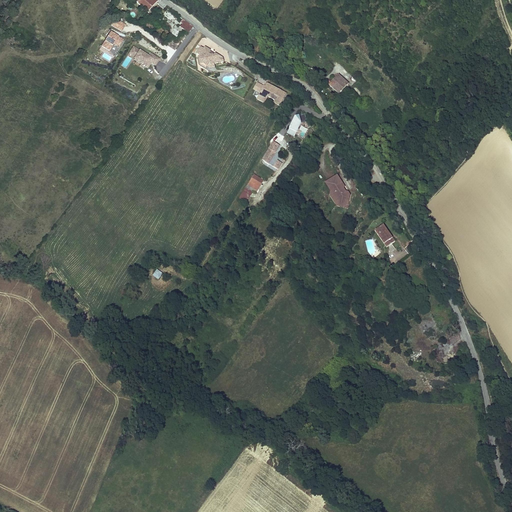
[(134,0),(148,12),(157,2),(155,0),(134,0)]
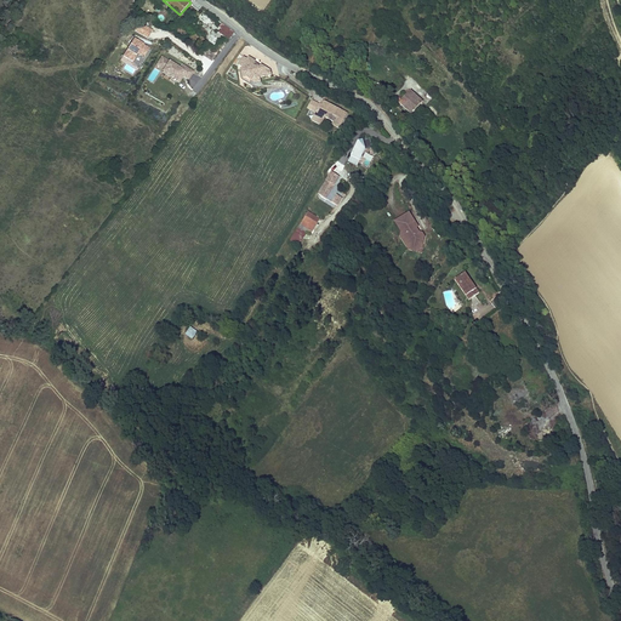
[(201,13),(199,18),(217,30),(218,28),(221,30),(218,33),(228,40),(234,33),(222,23),(221,26),(201,13)]
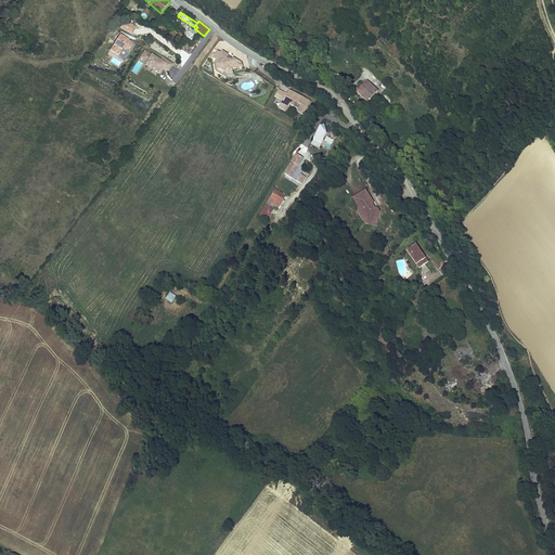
[(124,30),(132,35),(136,26),(127,22),(124,30)]
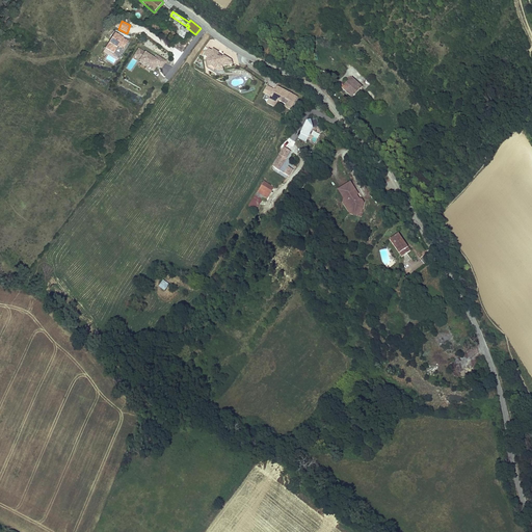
[(181,29),(178,34),(183,40),(187,34),(181,29)]
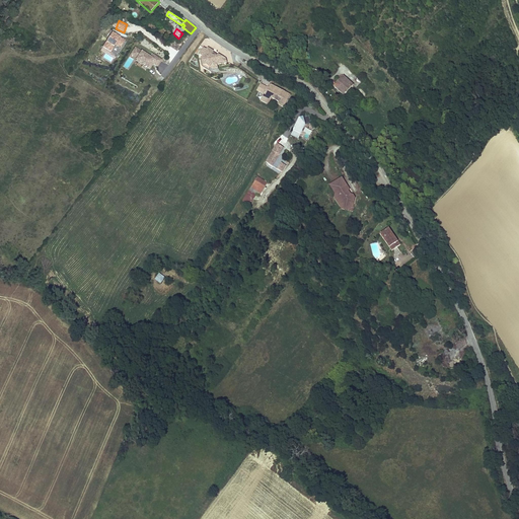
[(112,32),(102,49),(117,57),(126,41),(112,32)]
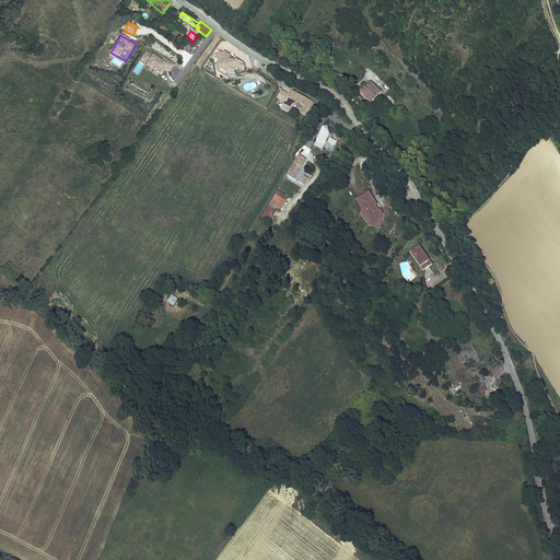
[(138,76),(144,66),(162,77),(165,70),(170,73),(175,63),(164,57),(163,60),(144,50),(132,72),(138,76)]
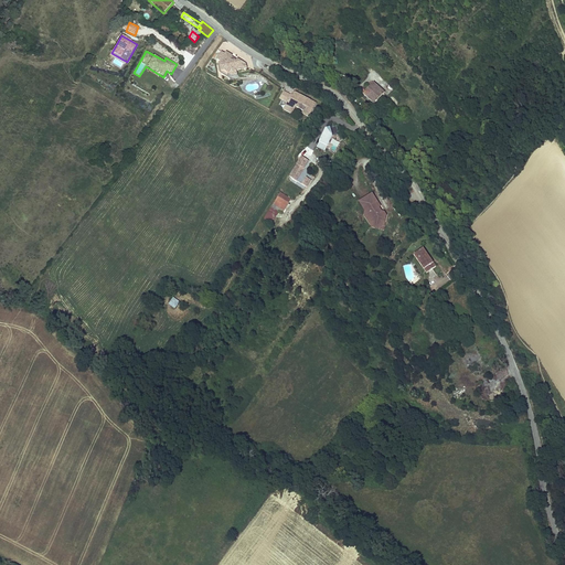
[(247,68),(246,65),(237,60),(237,61),(236,62),(235,61),(233,62),(231,60),(232,57),(233,56),(226,53),(225,55),(222,53),(217,60),(221,62),(220,64),(222,72),(225,71),(225,72),(230,74),(232,71),(234,72),(236,72),(247,68)]
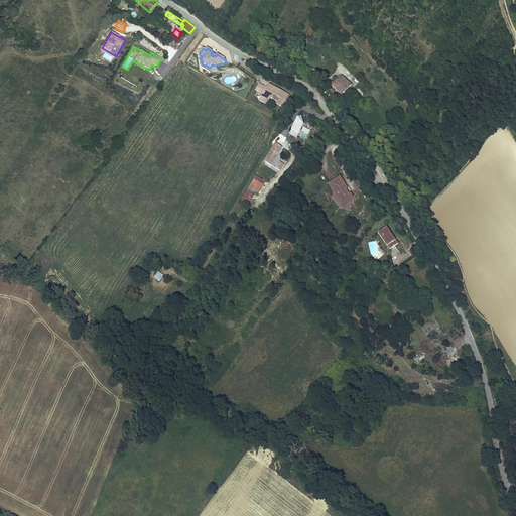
[(351,85),(341,75),(336,81),(334,79),(330,83),(332,85),(332,86),(342,95),(351,85)]
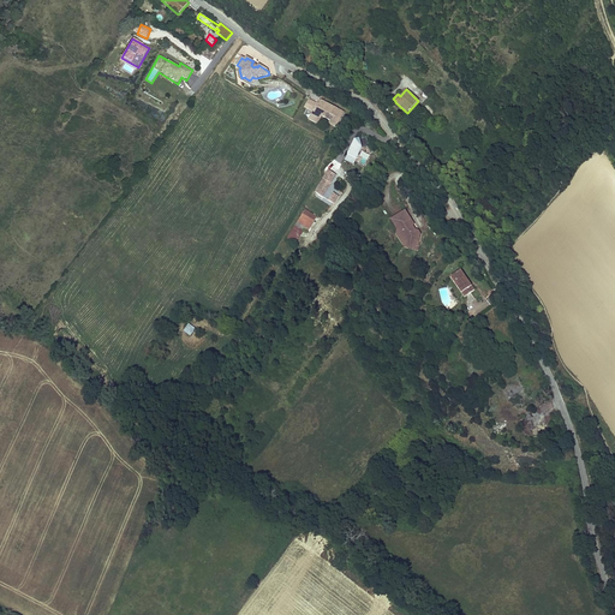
[(342,112),(321,100),(318,105),(316,103),(312,101),(309,109),(312,112),(311,114),(320,119),(321,117),(329,120),(328,123),(335,126),(342,112)]
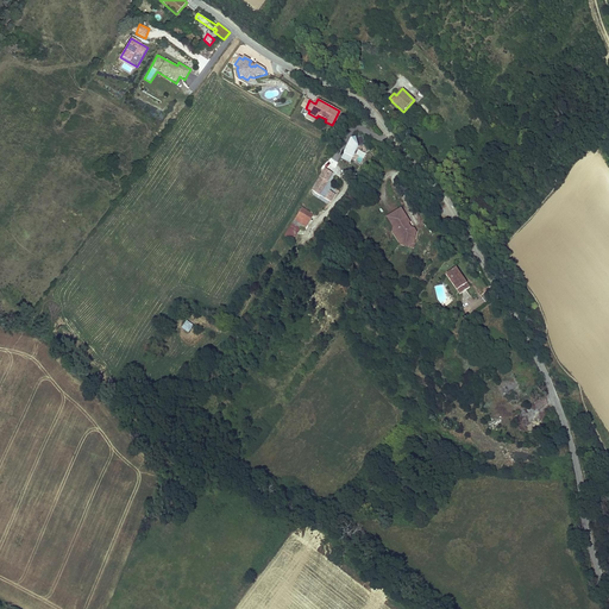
[(314,123),(316,118),(308,113),(306,118),(314,123)]
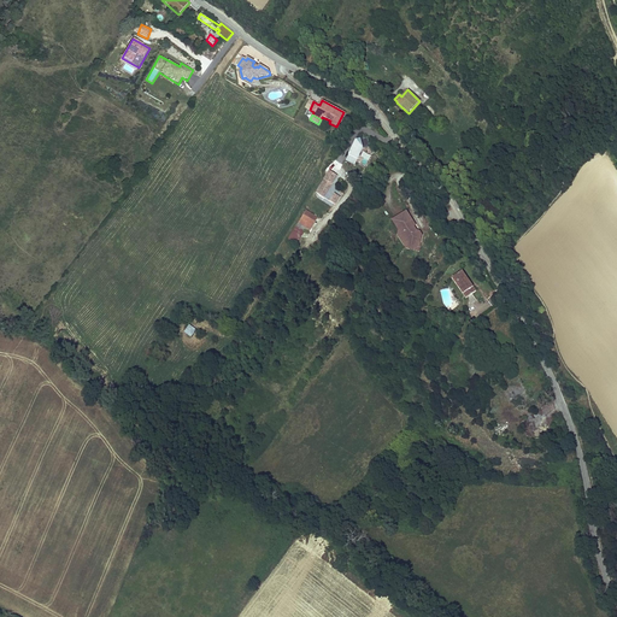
[(345,162),(354,166),(365,145),(356,140),(345,162)]
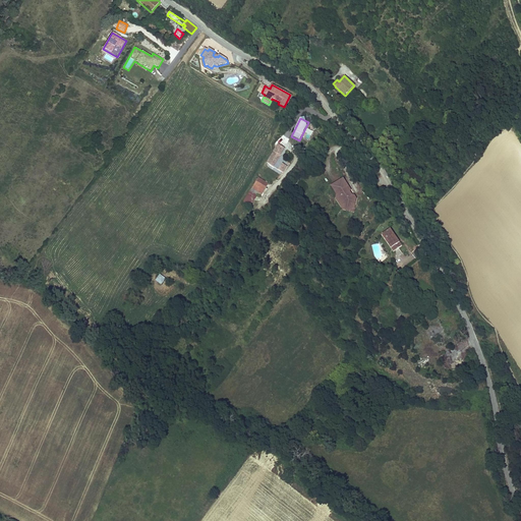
[(273,165),(281,151),(276,149),(268,163),(273,165)]
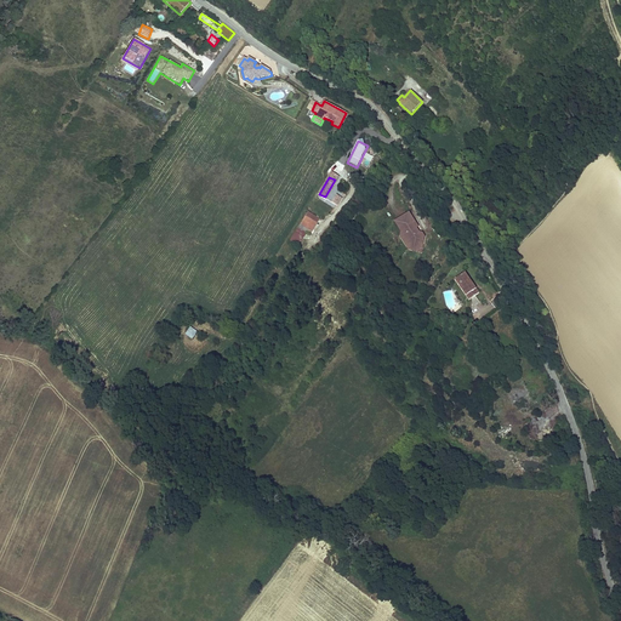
[(335,195),(332,203),(340,206),(342,198),(335,195)]
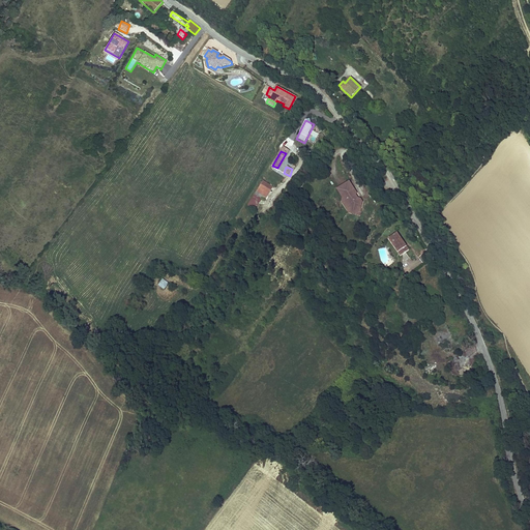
[(354,210),(360,211),(362,202),(360,199),(355,198),(354,196),(356,194),(349,182),(343,186),(345,188),(341,192),(346,200),(345,201),(347,205),(347,208),(349,212),(353,213),(354,210)]
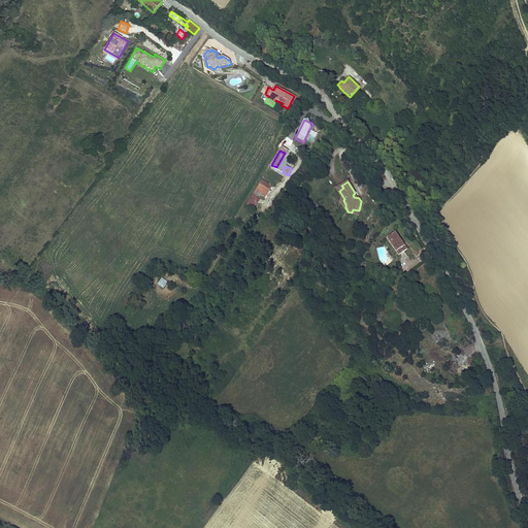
[(257,191),(265,197),(270,188),(262,183),(257,191)]
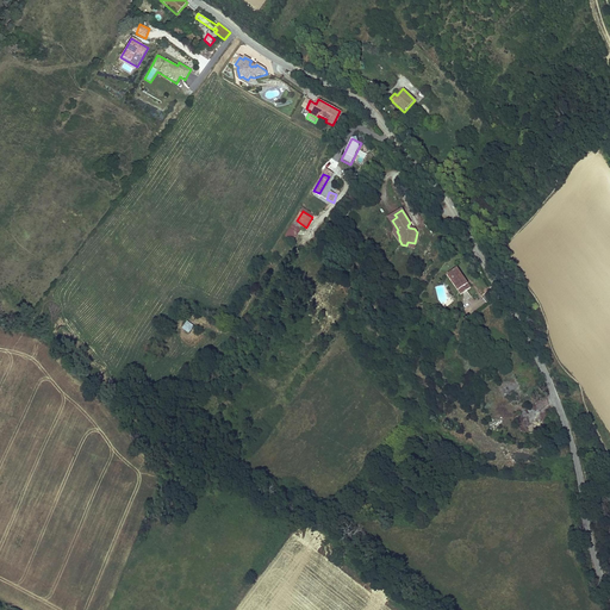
[(414,248),(415,243),(408,242),(406,246),(402,244),(399,240),(399,236),(397,231),(398,230),(392,221),(397,217),(394,215),(388,218),(394,228),(393,232),(402,246),(414,248)]
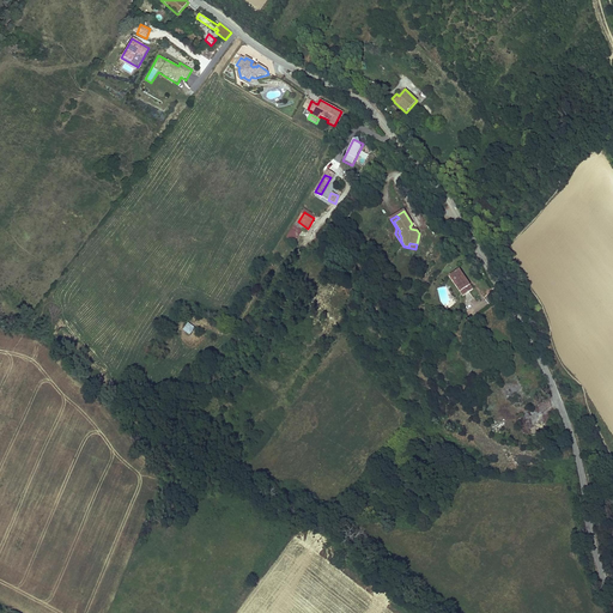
[(459,269),(449,277),(460,292),(466,289),(469,292),(473,289),(459,269)]
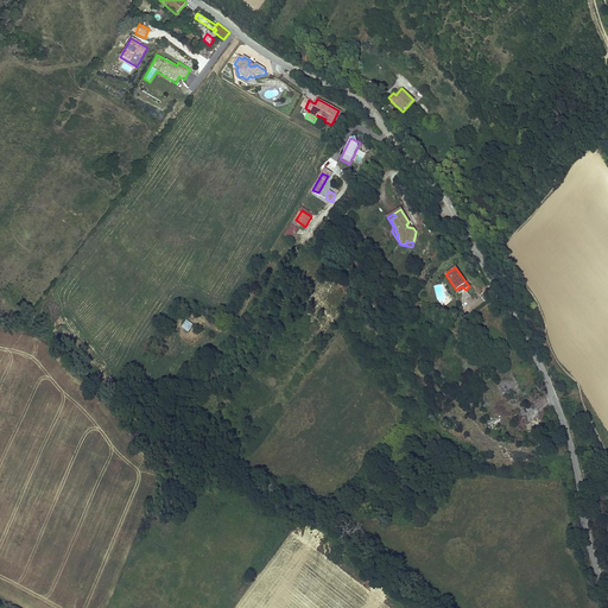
[(185,321),(181,328),(188,331),(192,324),(185,321)]
